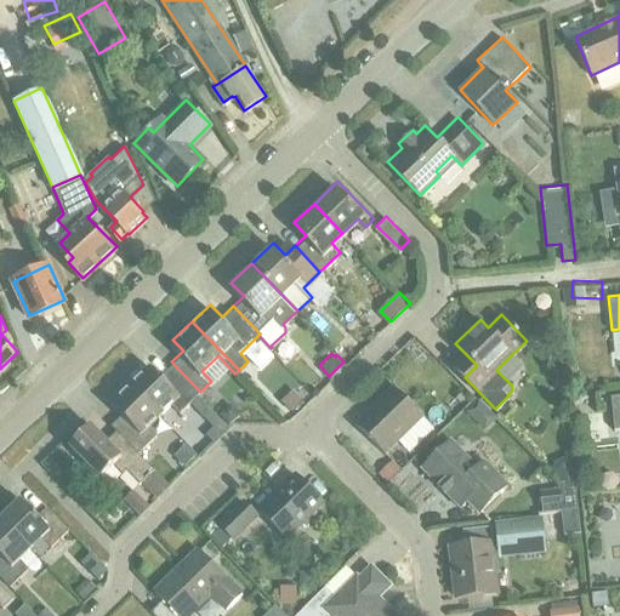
[(152,361),(131,381),(160,411),(171,400),(181,410),(200,392),(171,361),(161,371),(152,361)]
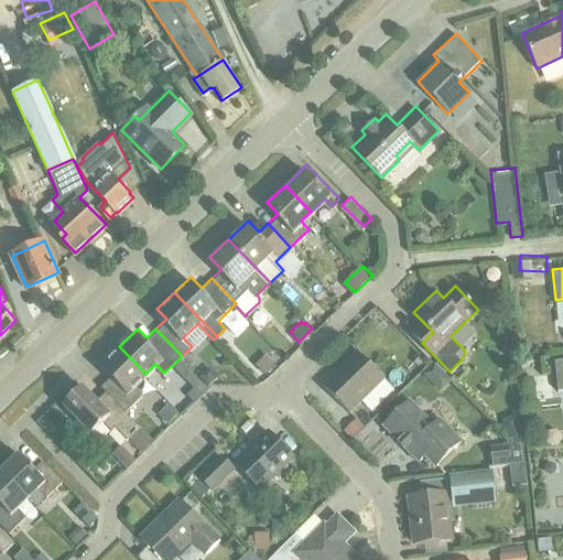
[(109,372),(100,380),(106,387),(127,409),(143,392),(134,384),(145,374),(119,346),(101,363),(109,372)]
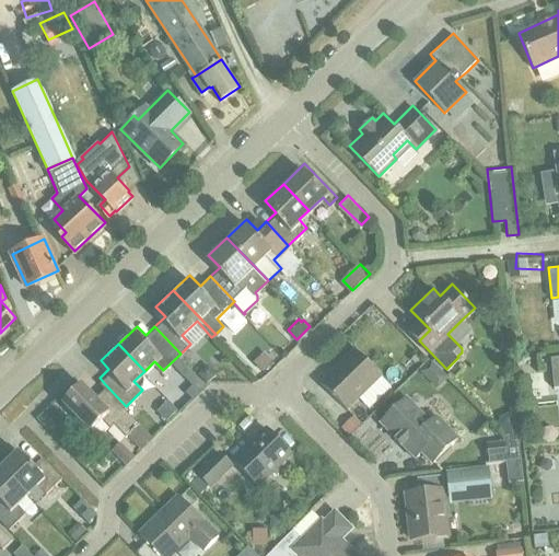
[(265,349),(254,360),(263,369),(274,358),(265,349)]
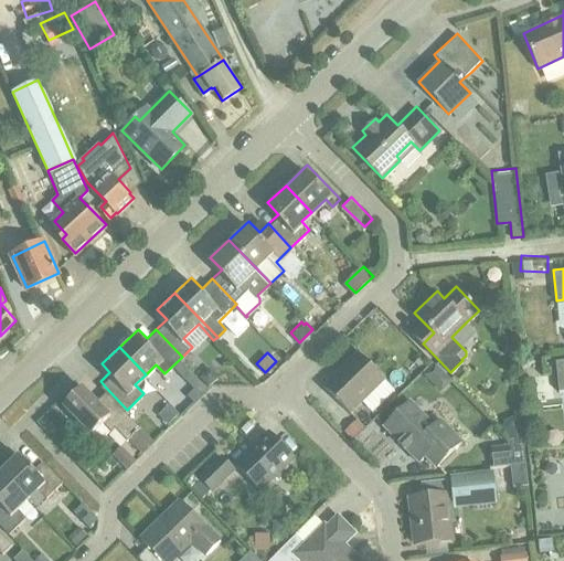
[(372,410),(379,403),(393,389),(382,378),(383,377),(359,352),(323,385),(348,411),(361,399),(372,410)]
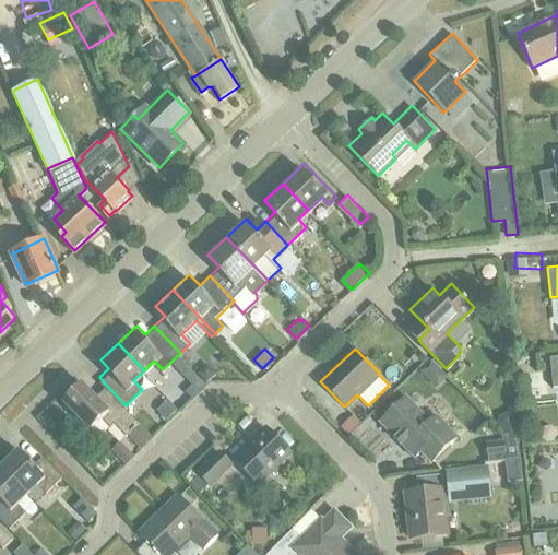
[(430,358),(419,369),(436,386),(447,376),(430,358)]
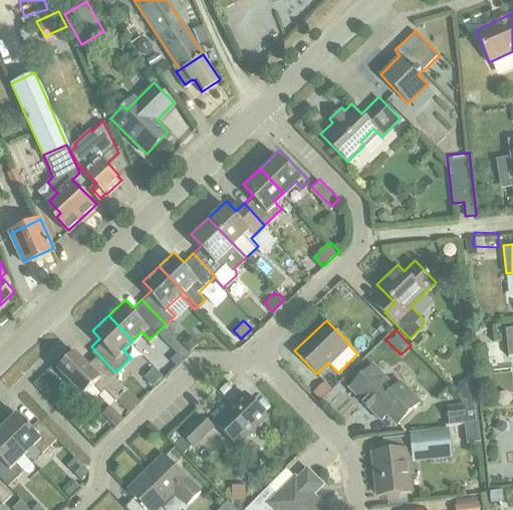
[(115,372),(96,352),(87,360),(75,347),(58,364),(84,393),(95,381),(101,389),(104,386),(115,398),(118,396),(131,409),(140,400),(127,387),(129,387),(115,372)]
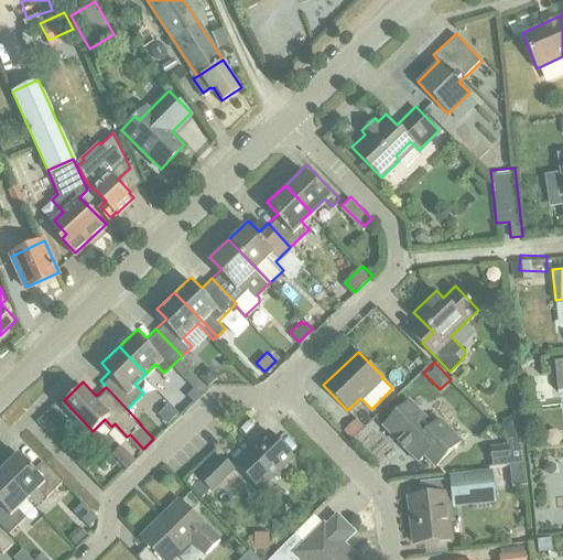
[(168,416),(180,407),(172,396),(160,405),(168,416)]
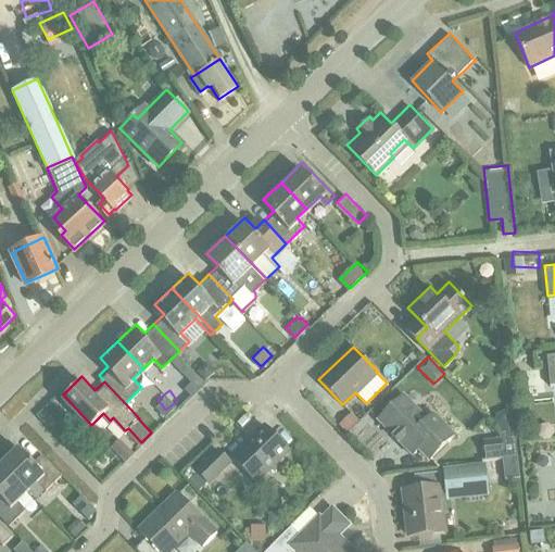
[(378,418),(412,453),(417,448),(428,459),(453,434),(432,412),(427,418),(403,394),(378,418)]
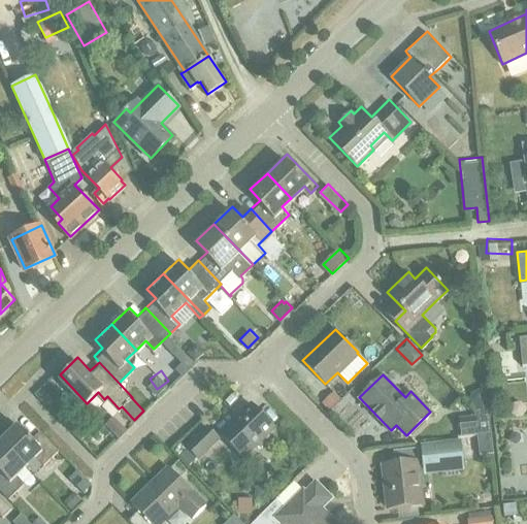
[(336,386),(324,395),(332,406),(344,397),(336,386)]
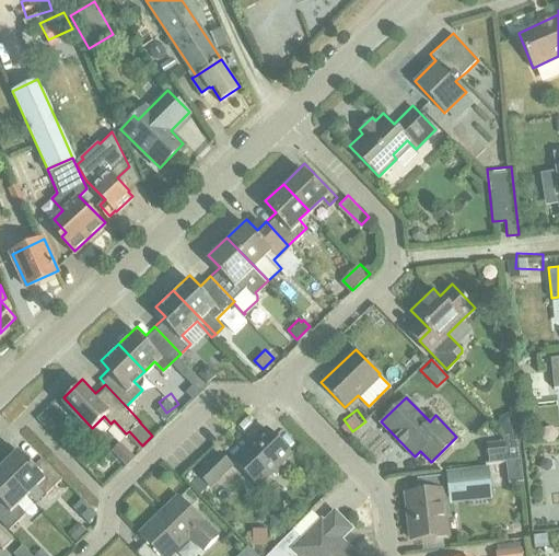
[(500,416),(497,425),(507,436),(517,435),(515,415),(509,412),(500,416)]
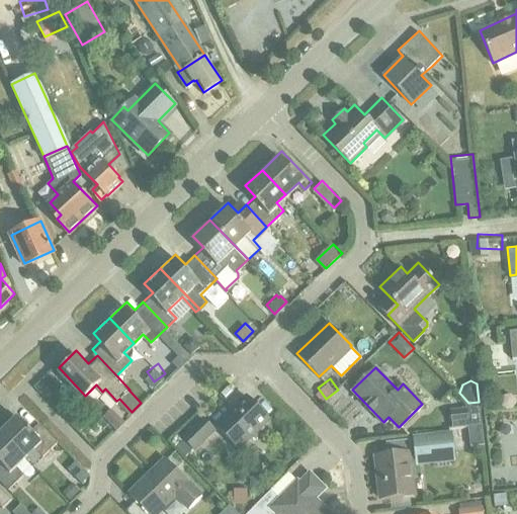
[(257,429),(268,418),(246,395),(216,425),(238,448),(249,437),(257,437),(257,429)]
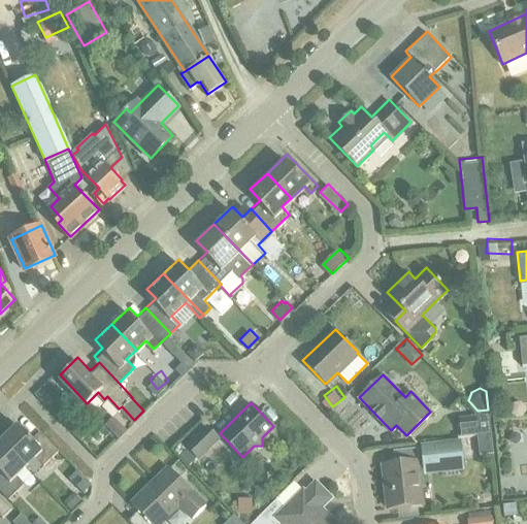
[(473,416),(458,418),(460,435),(476,433),(490,432),(488,408),(488,410),(478,411),(473,411),(473,416)]
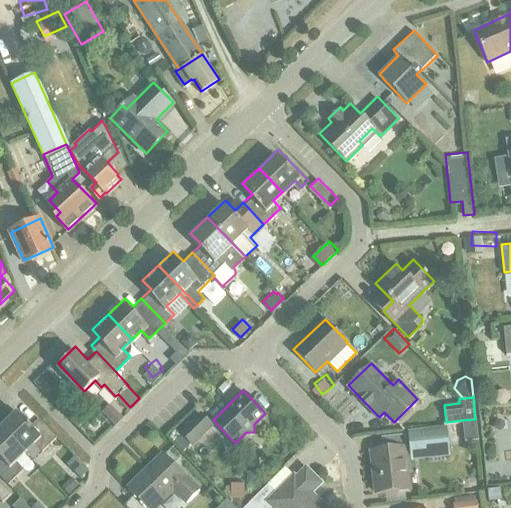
[(109,401),(101,409),(114,423),(122,414),(109,401)]
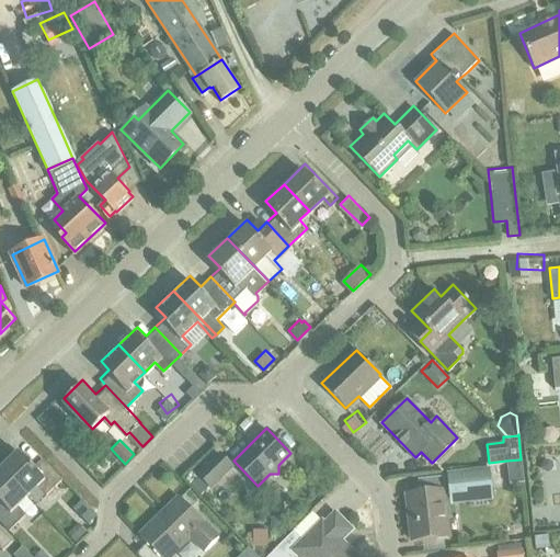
[(21,446),(1,465),(26,492),(38,481),(47,491),(64,476),(44,454),(35,462),(21,446)]
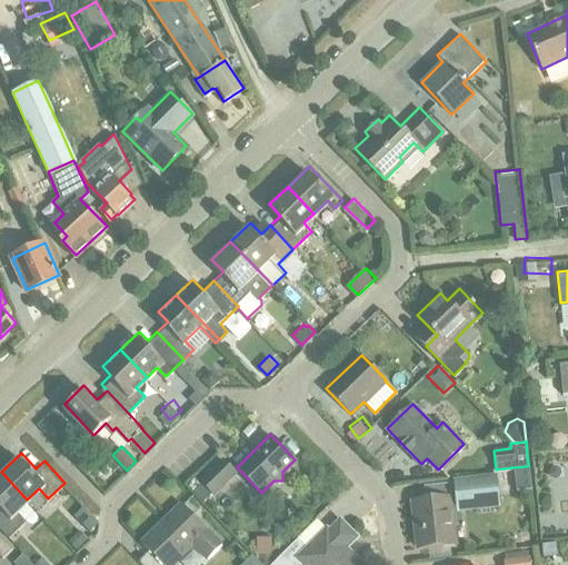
[(223,461),(201,482),(193,489),(203,499),(233,471),(223,461)]
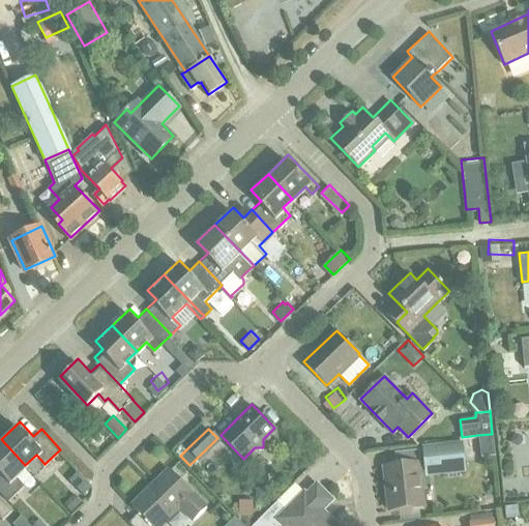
[(25,465),(1,439),(0,439),(0,489),(7,498),(24,483),(16,474),(25,465)]
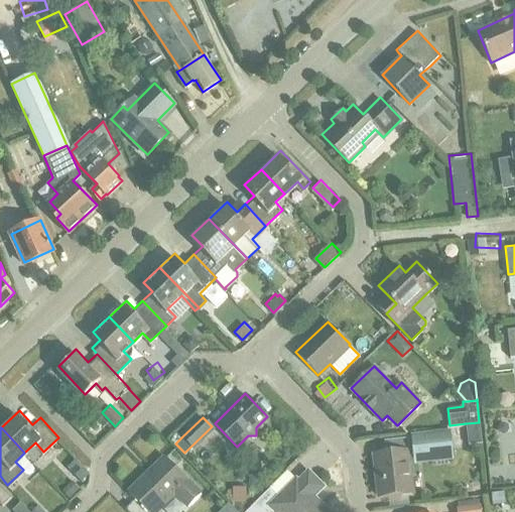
[(410,435),(384,438),(385,452),(374,453),(379,495),(411,492),(407,456),(448,452),(446,431),(410,435)]
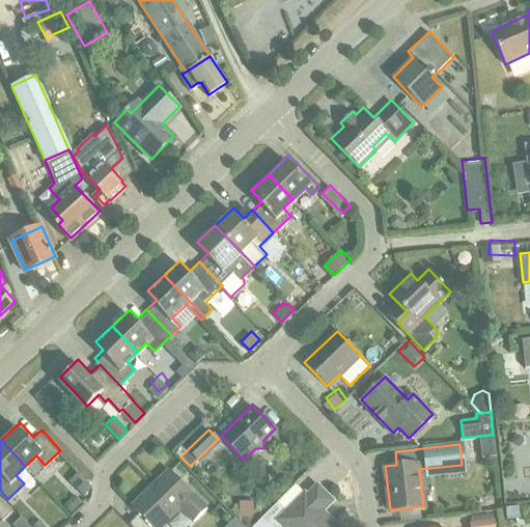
[(128,522),(132,526),(159,526),(179,506),(192,520),(205,506),(193,494),(169,468),(131,505),(138,512),(128,522)]
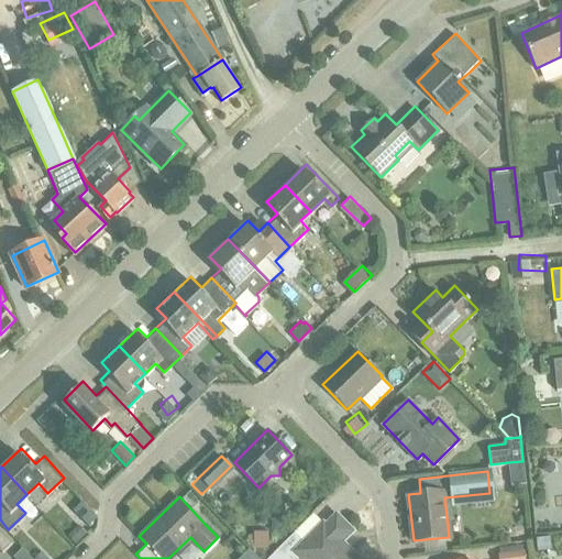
[(317,511),(300,526),(307,534),(324,519),(317,511)]
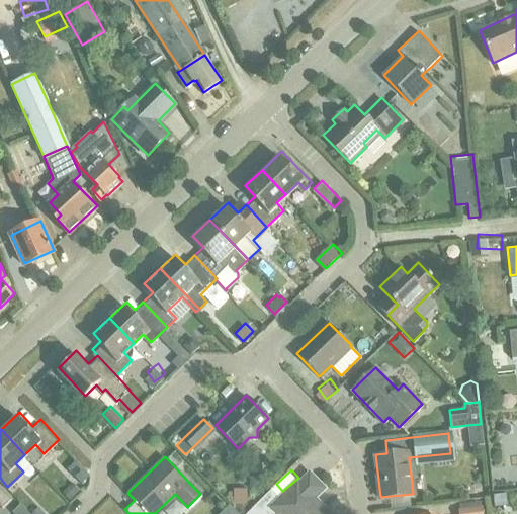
[(330,513),(314,498),(324,488),(309,472),(298,482),(296,480),(279,497),(270,489),(244,513),(273,513),(276,512),(277,513),(330,513)]
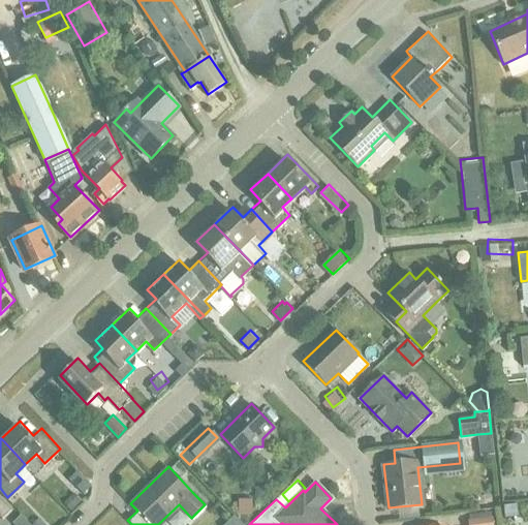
[(61,501),(69,510),(81,499),(73,491),(61,501)]
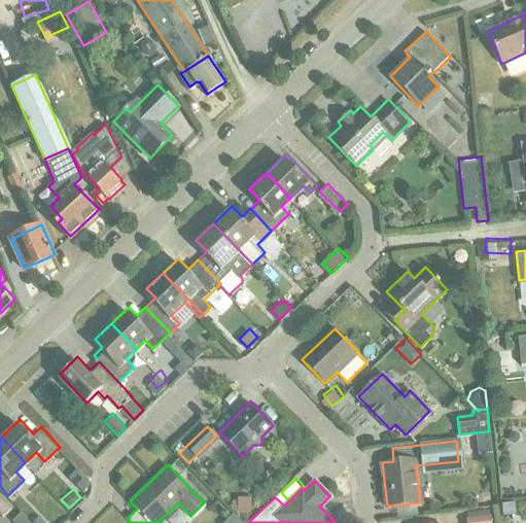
[(0,510),(1,512),(9,503),(0,493),(0,510)]
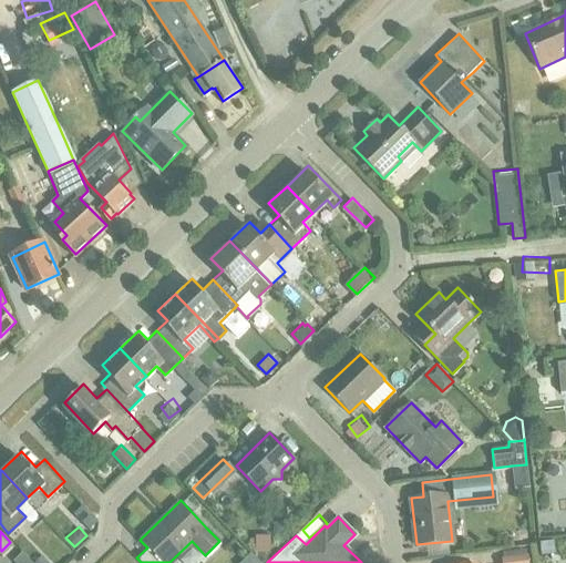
[(269,533),(255,533),(255,549),(269,549),(269,533)]
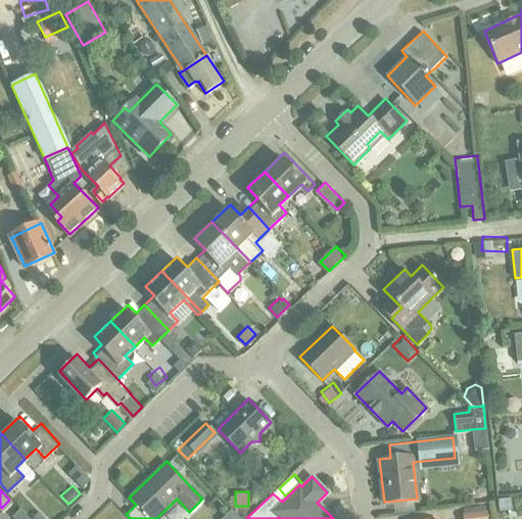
[(510,494),(495,497),(495,510),(505,510),(511,504),(510,494)]
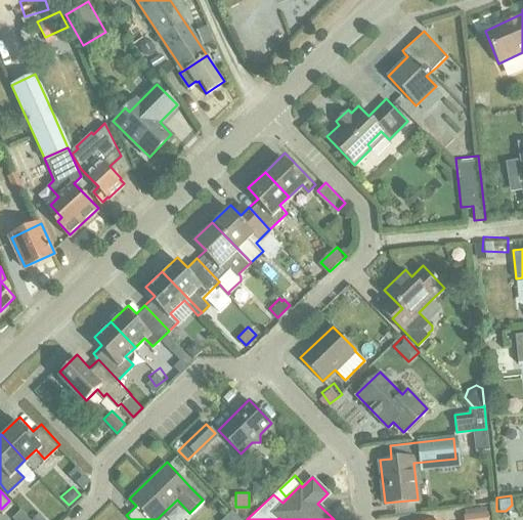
[(24,519),(29,515),(16,502),(6,511),(14,519),(24,519)]
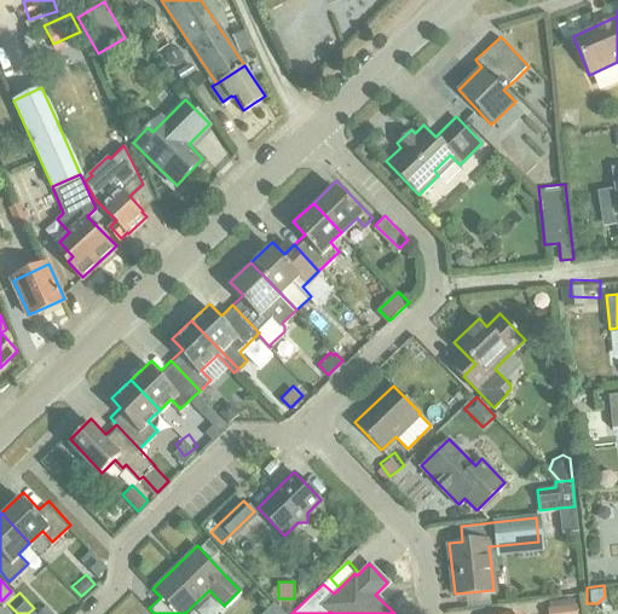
[(56,613),(45,602),(36,612),(39,613),(56,613)]
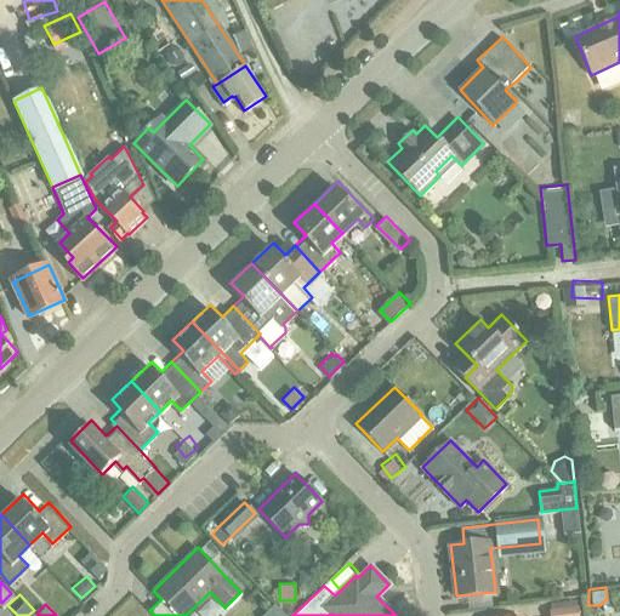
[(579,615),(578,605),(551,608),(550,608),(550,615),(579,615)]
